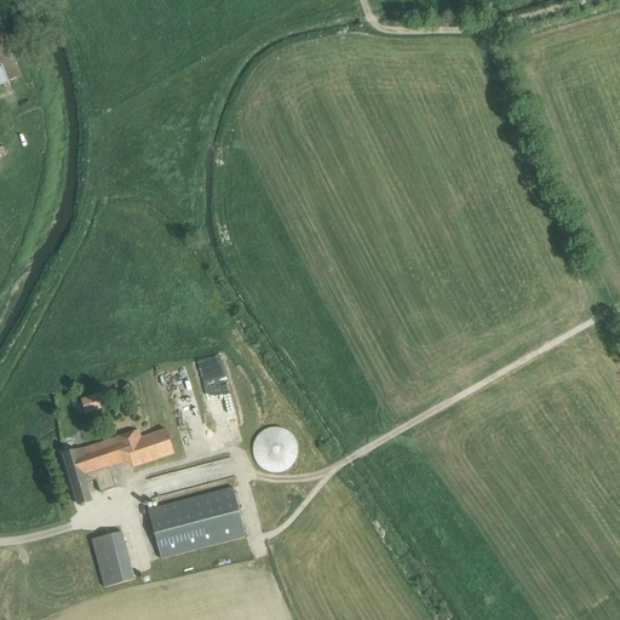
[(0,87),(23,80),(0,17),(0,87)]
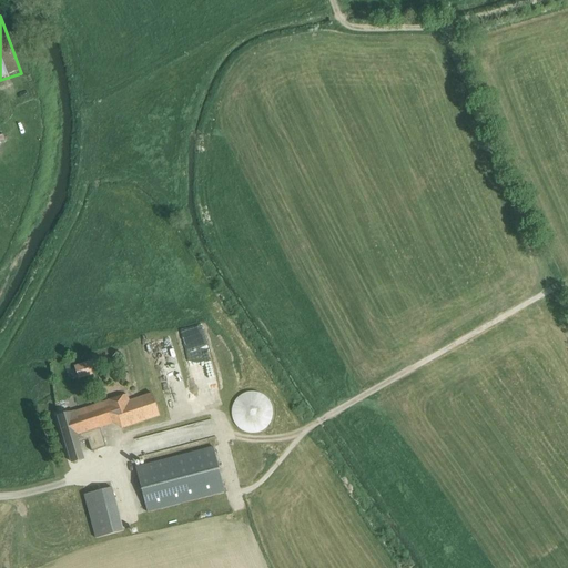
[(91,359),(72,364),(77,378),(94,373),(91,359)]
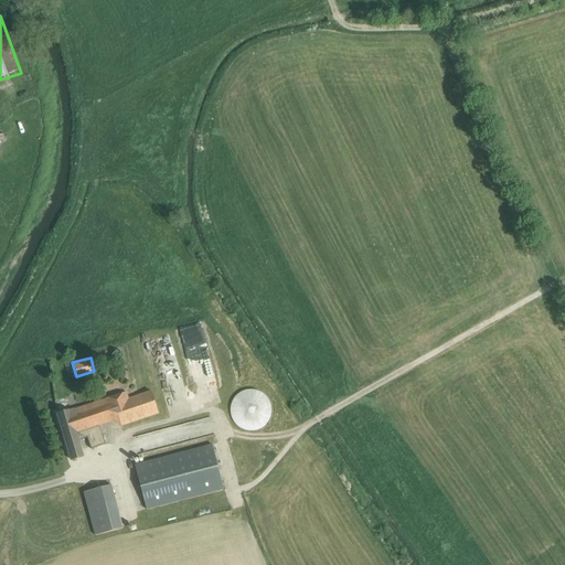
[(235,397),(233,401),(231,405),(231,411),(231,415),(233,420),(237,425),(242,428),(246,429),(252,430),(256,430),(262,429),(265,426),(268,422),(270,417),(272,414),(272,409),(270,404),(269,401),(267,396),(263,393),(258,391),(253,390),(248,390),(244,391),(238,394),(235,397)]
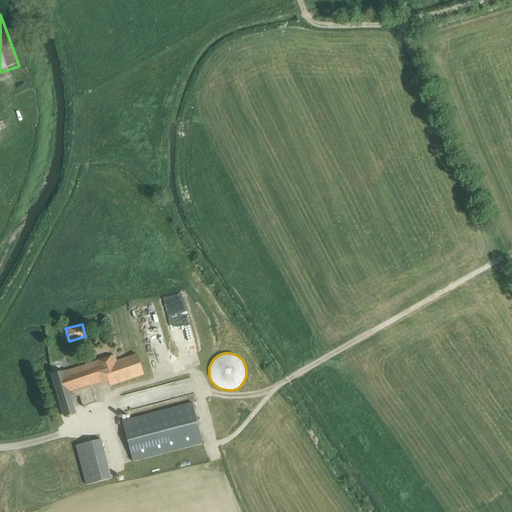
[(110,386),(144,374),(137,354),(117,361),(115,355),(69,371),(63,372),(53,375),(65,417),(76,414),(71,399),(80,396),(83,407),(96,403),(90,385),(103,381),(108,379),(110,386)]
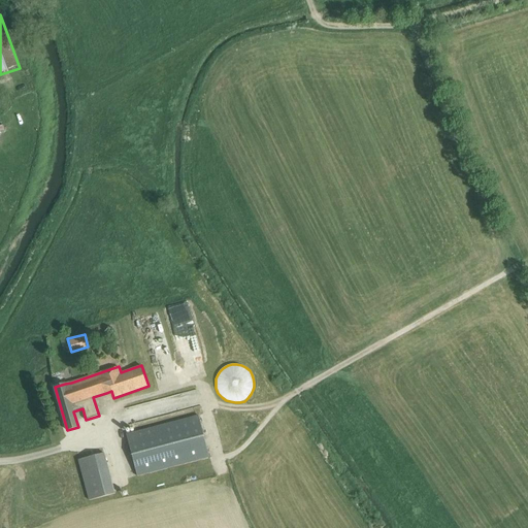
[(127,434),(137,476),(209,457),(198,416),(127,434)]
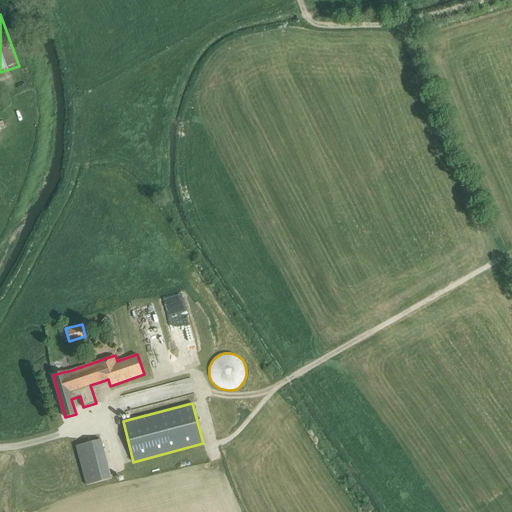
[(77,446),(87,485),(112,479),(101,439),(77,446)]
